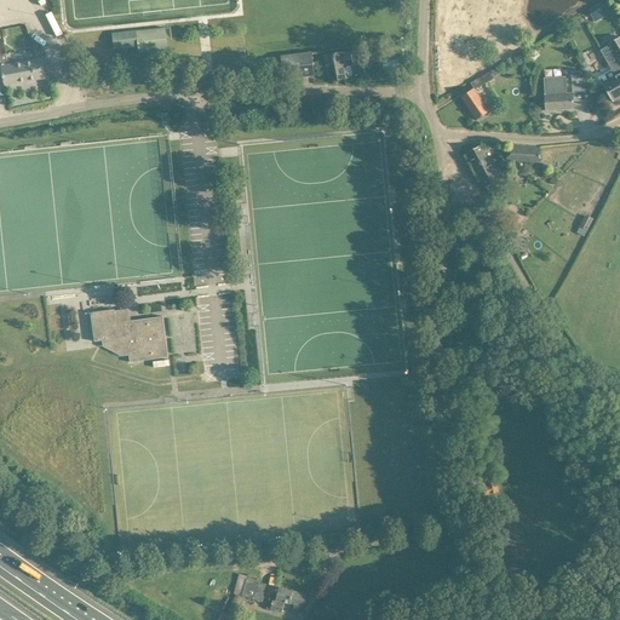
[(603,4),(587,11),(592,21),(608,13),(603,4)]
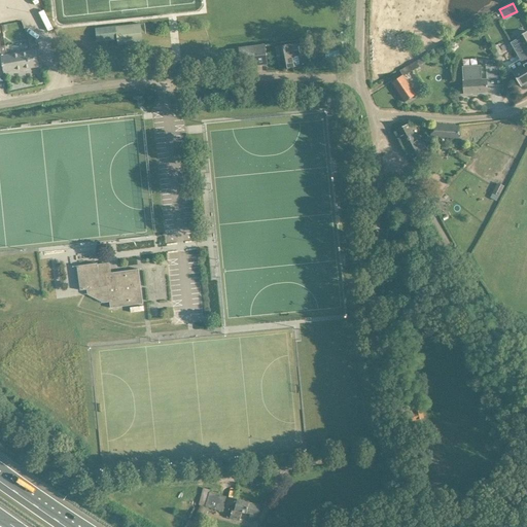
[(117,39),(117,45),(142,42),(140,23),(96,27),(97,41),(117,39)]
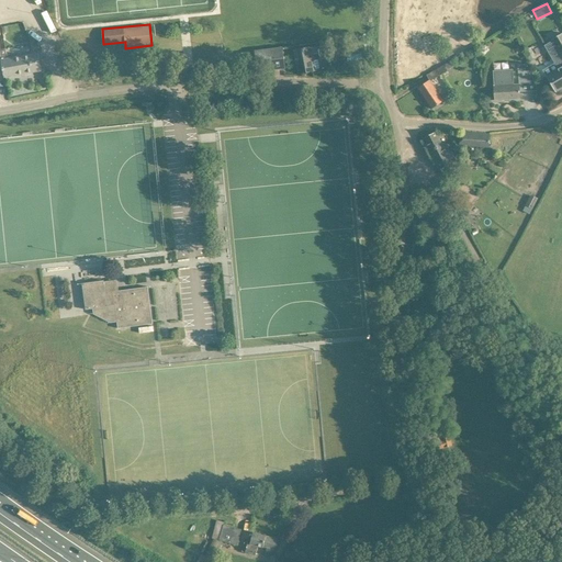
[(404,44),(403,59),(418,60),(418,46),(437,44),(437,30),(414,30),(414,45),(404,44)]
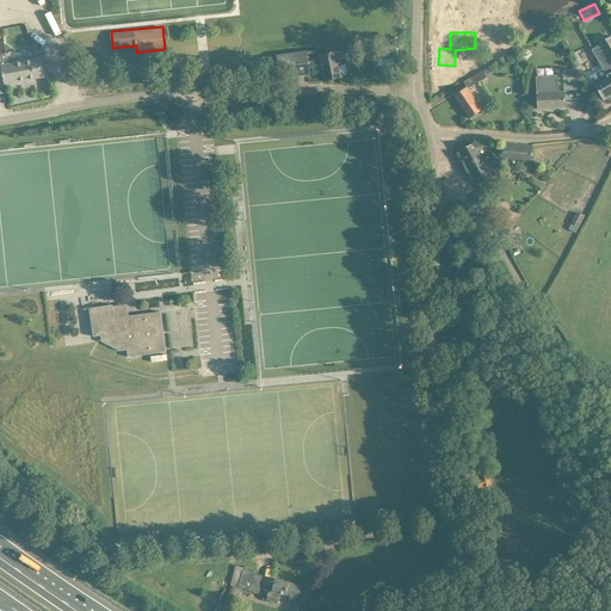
[(610,36),(600,43),(602,45),(593,50),(608,75),(593,82),(604,100),(610,96),(610,36)]
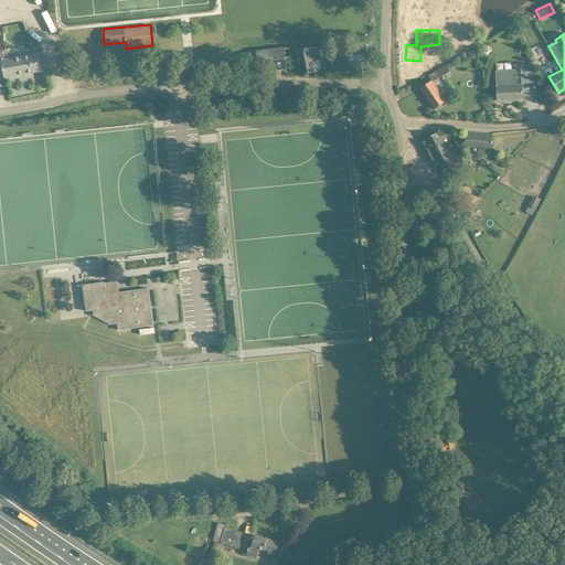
[(256,51),(258,72),(267,71),(287,68),(285,48),(256,51)]
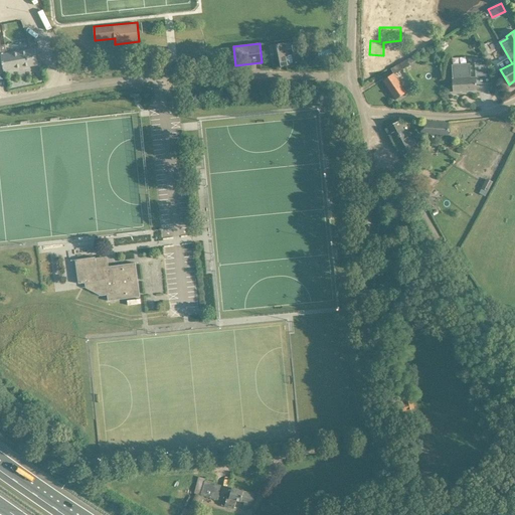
[(284,43),(270,46),(272,58),(274,67),(288,65),(286,55),(293,54),(292,44),(291,43),(284,44),(284,43)]
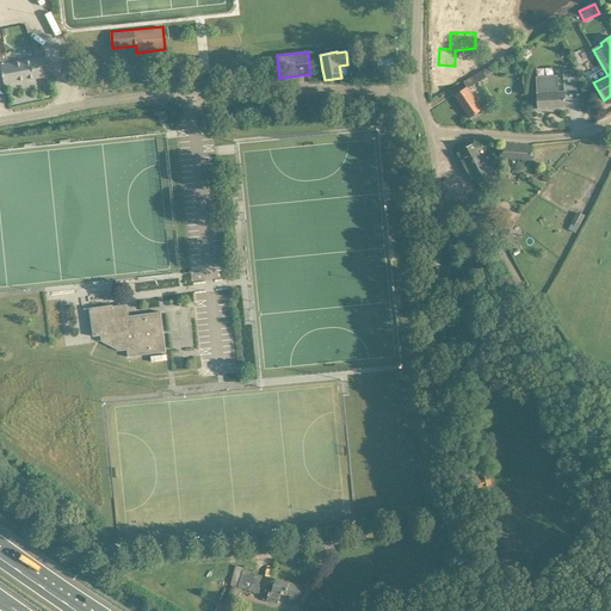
[(0,60),(0,61),(4,84),(45,76),(42,59),(8,65),(6,53),(0,54),(0,60)]
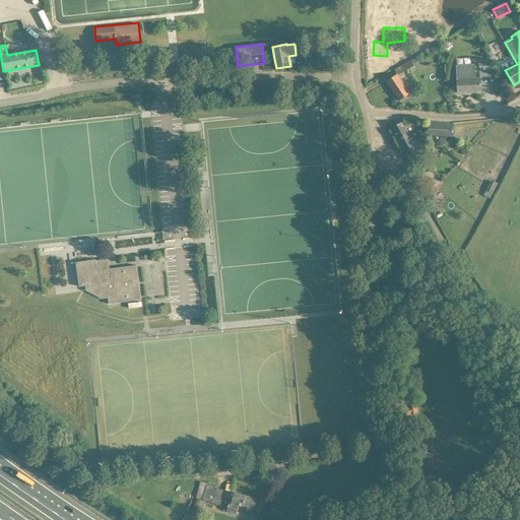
[(416,58),(395,70),(397,74),(398,75),(419,63),(416,58)]
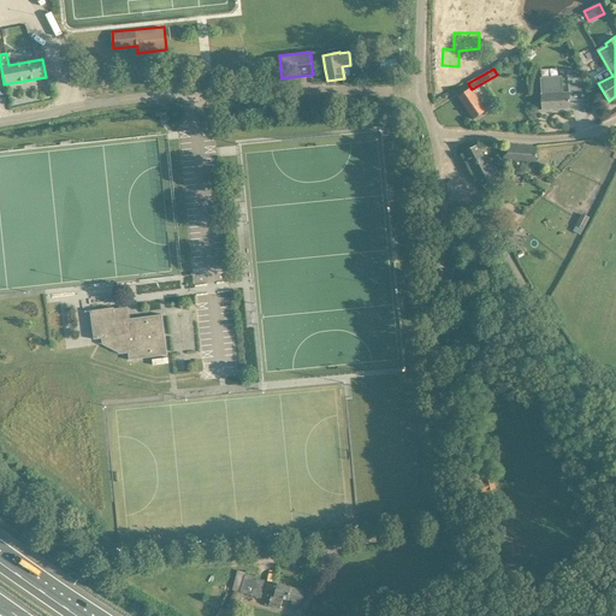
[(562,76),(540,77),(540,89),(543,110),(569,108),(569,100),(588,99),(582,84),(568,84),(568,92),(563,92),(562,76)]
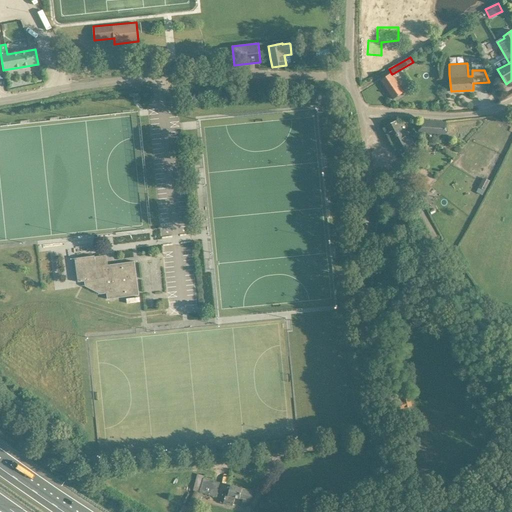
[(391,73),(380,80),(393,99),(404,92),(392,74),(391,73)]
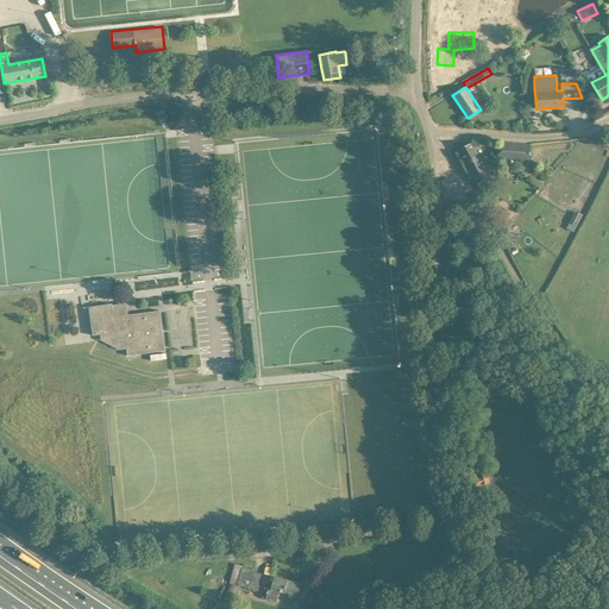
[(494,184),(489,177),(494,175),(488,162),(483,164),(472,143),(458,150),(481,190),(494,184)]
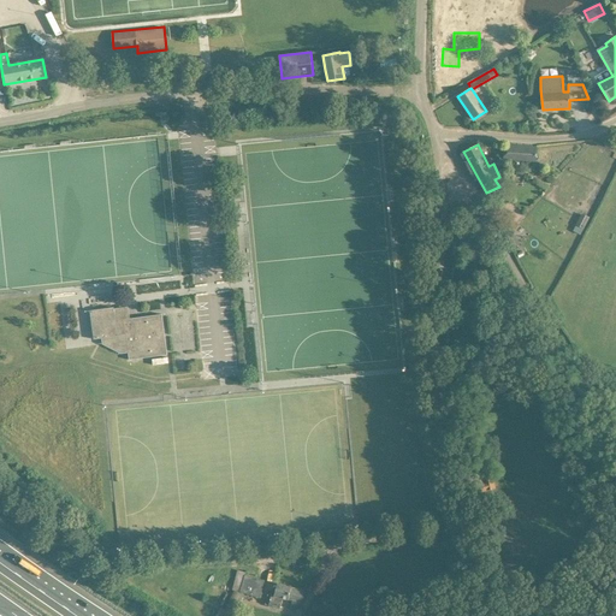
[(503,159),(537,161),(538,147),(504,144),(503,159)]
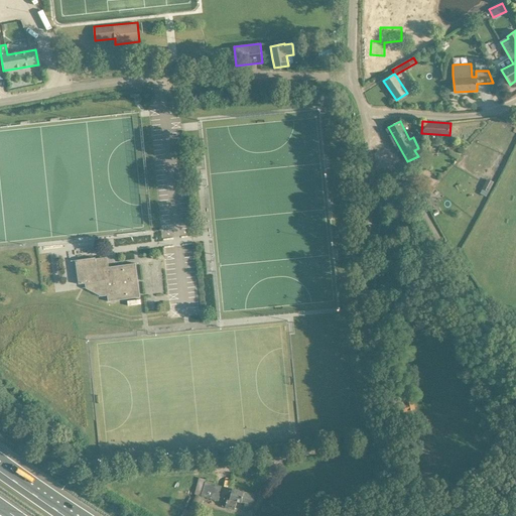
[(483,188),(489,191),(494,182),(488,179),(483,188)]
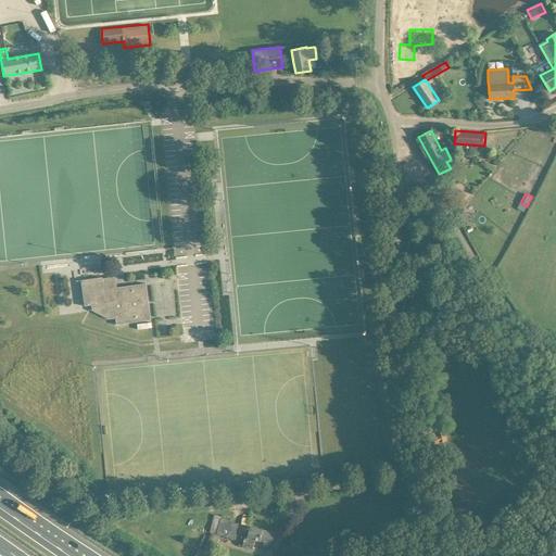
[(451,199),(458,213),(463,211),(455,197),(451,199)]
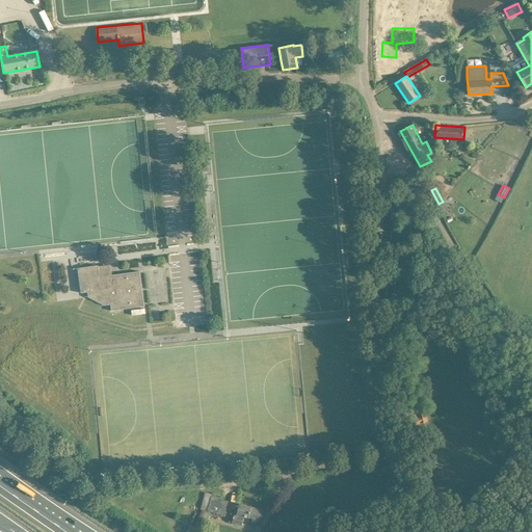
[(144,307),(139,271),(127,273),(112,275),(111,270),(99,272),(98,266),(78,268),(79,278),(81,293),(87,292),(88,297),(105,306),(111,304),(111,311),(132,309),(144,307)]
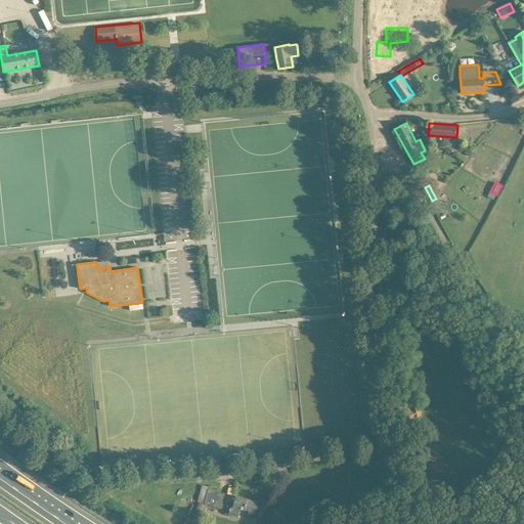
[(407,411),(408,418),(421,416),(418,405),(411,406),(412,410),(407,411)]
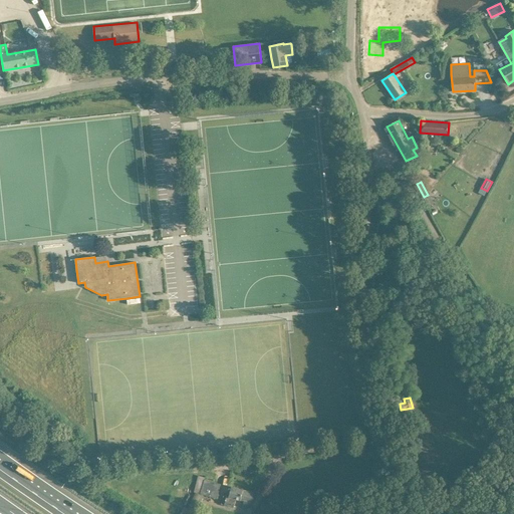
[(217,498),(221,484),(204,480),(204,482),(201,492),(210,494),(210,496),(217,498)]
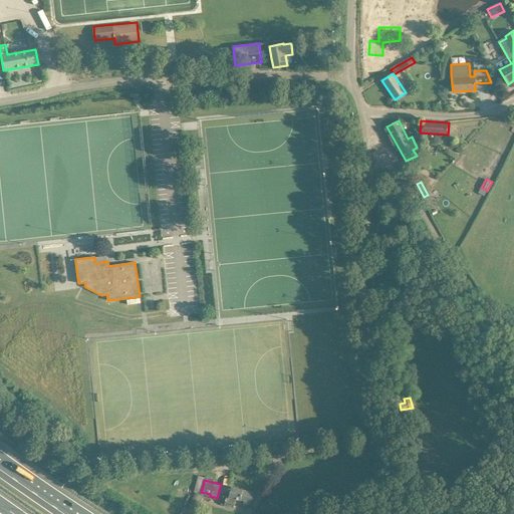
[(242,507),(250,509),(254,493),(231,487),(229,497),(224,495),(222,504),(224,505),(224,506),(234,508),(236,499),(241,500),(244,501),(242,507)]
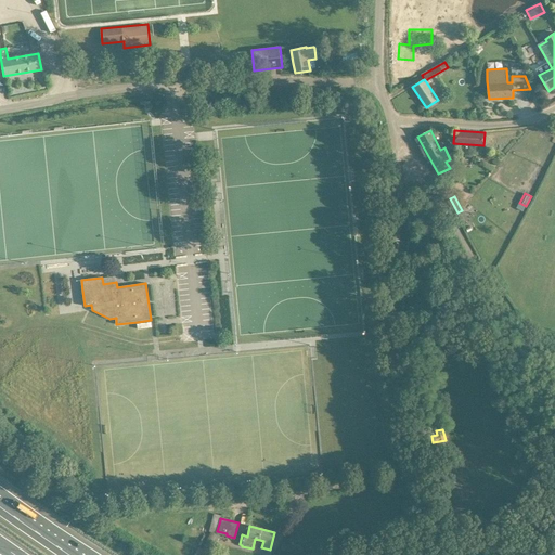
[(210,554),(220,536),(215,533),(210,531),(210,532),(199,554),(210,554)]
